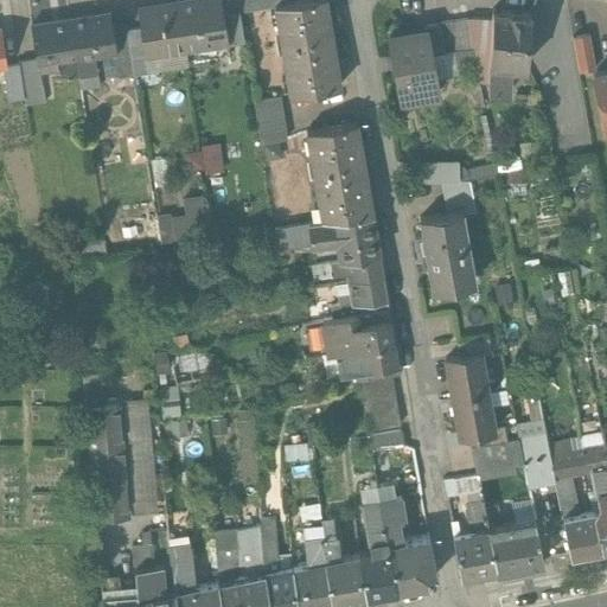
[(219,0),(183,0),(177,1),(185,49),(228,43),(223,14),(219,0)]
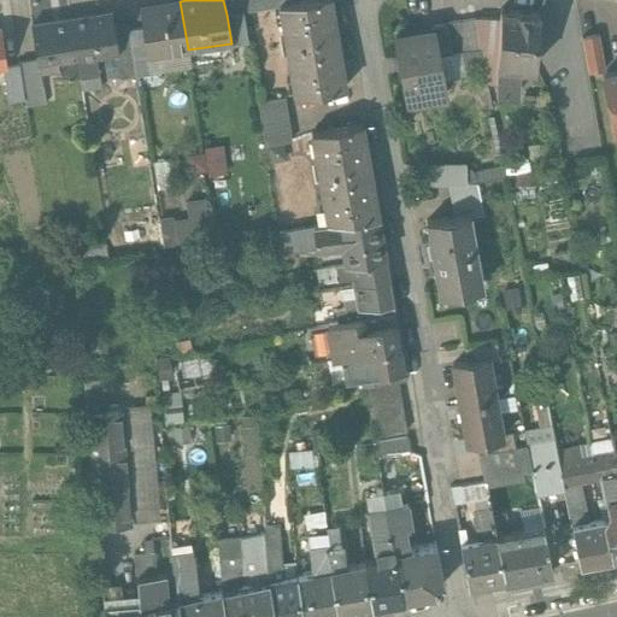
[(286,0),(241,0),(244,12),(244,15),(280,9),(280,6),(287,6),(286,0)]
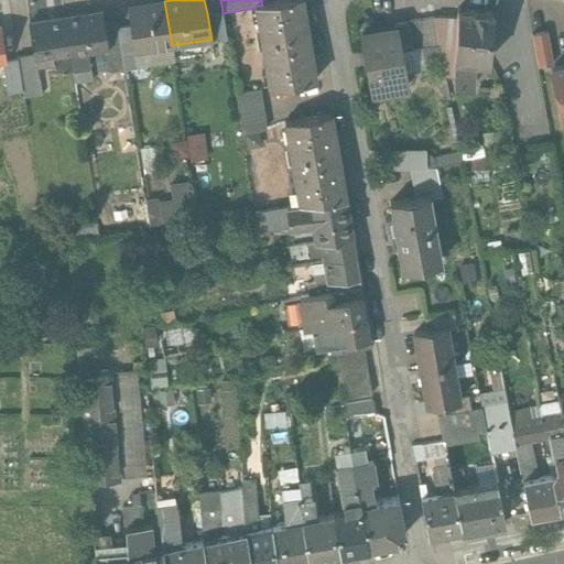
[(295,0),(262,6),(256,6),(256,8),(271,89),(315,83),(302,0),(295,0)]
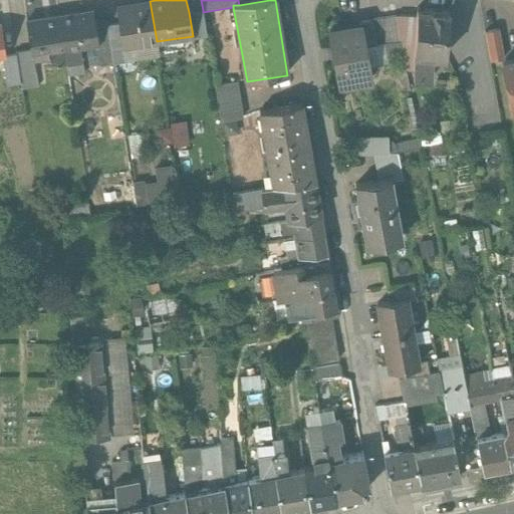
[(150,1),(115,7),(118,24),(121,47),(123,46),(157,41),(150,1)]
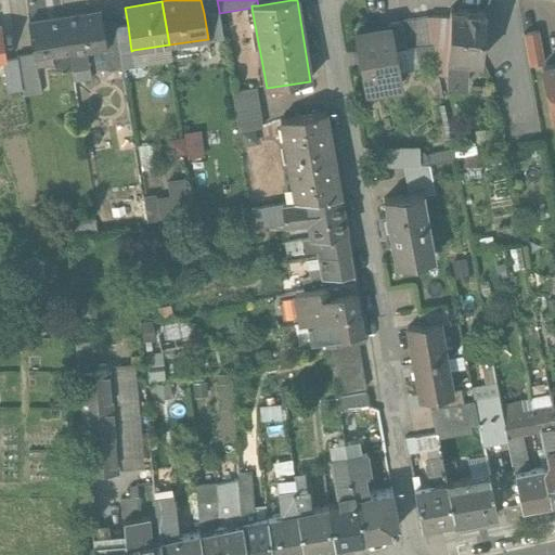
[(483,12),(451,9),(447,55),(446,84),(464,84),(465,64),(454,62),(455,56),(479,59),(483,12)]
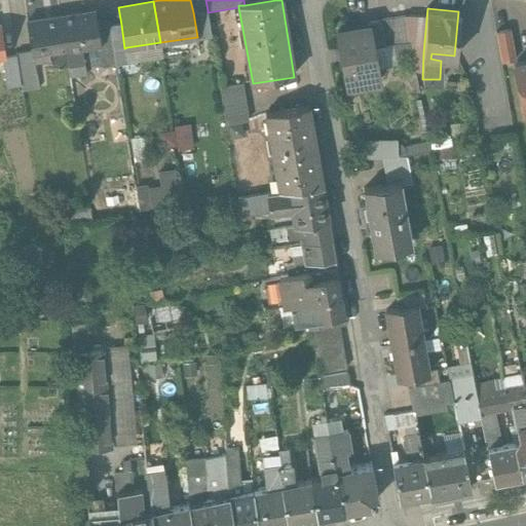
[(208,10),(193,12),(197,37),(197,39),(212,37),(208,12),(208,10)]
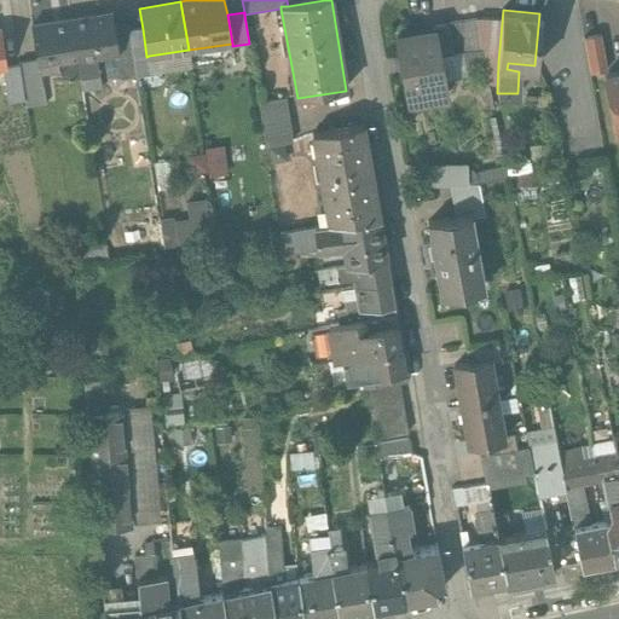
[(111,15),(70,21),(73,30),(77,59),(77,61),(117,55),(115,34),(111,15)]
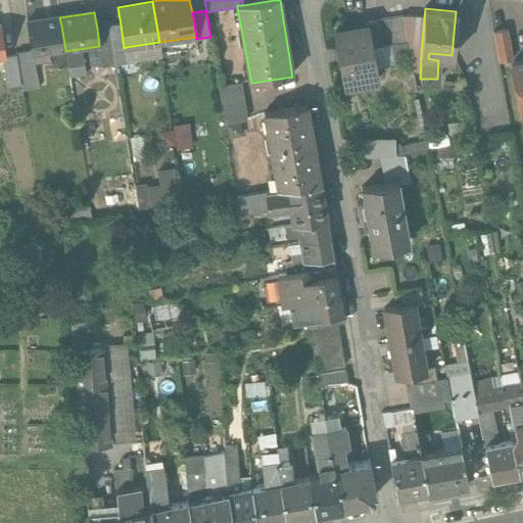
[(405,15),(379,20),(383,45),(408,41),(405,15)]
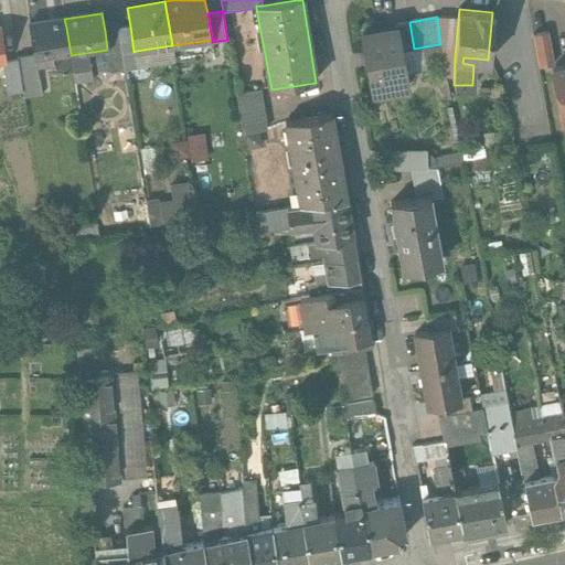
[(66,28),(49,31),(48,22),(29,25),(34,56),(35,67),(38,67),(54,64),(53,57),(71,54),(66,28)]
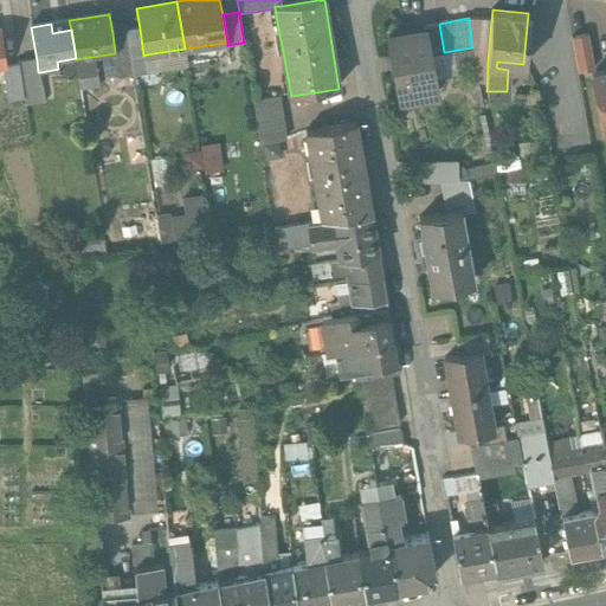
[(439,24),(423,27),(424,31),(425,31),(430,55),(444,52),(439,24)]
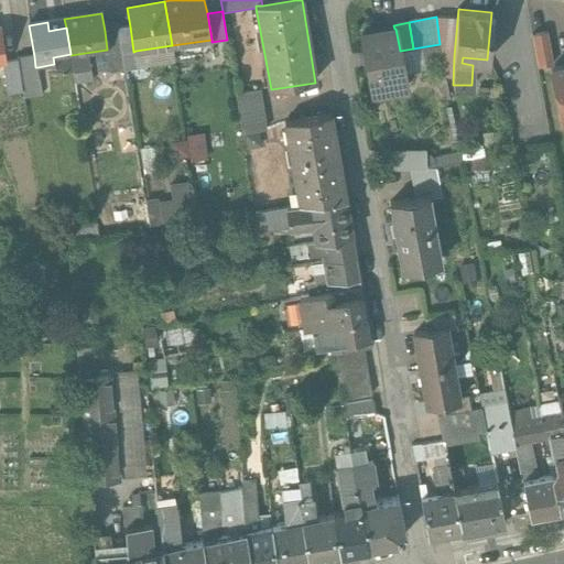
[(130,26),(117,29),(121,55),(123,69),(138,67),(136,51),(133,52),(130,26)]
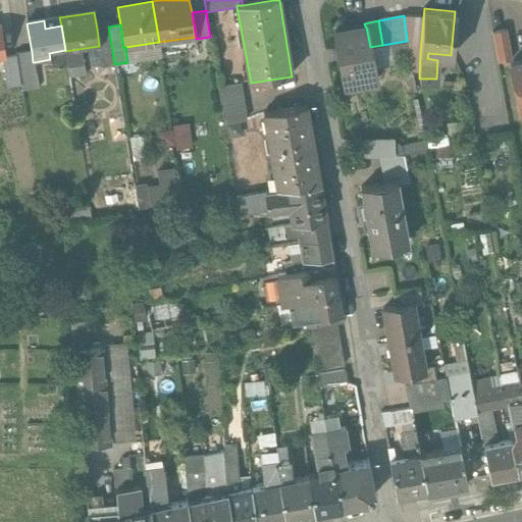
[(108,27),(97,29),(99,46),(100,53),(112,51),(108,27)]
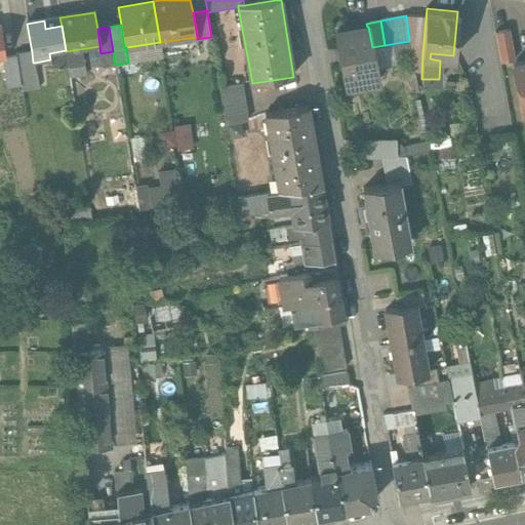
[(367,27),(336,33),(347,85),(378,79),(372,47),(368,27),(367,27)]
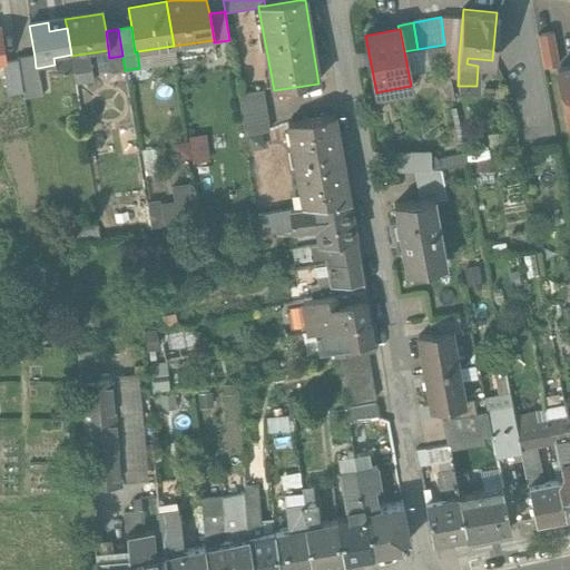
[(553,31),(538,35),(543,65),(558,62),(553,31)]
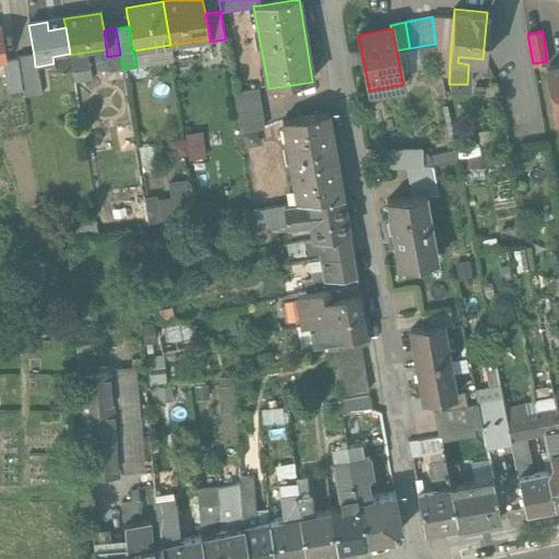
[(34,56),(18,58),(22,84),(39,81),(37,67),(35,67),(34,56)]
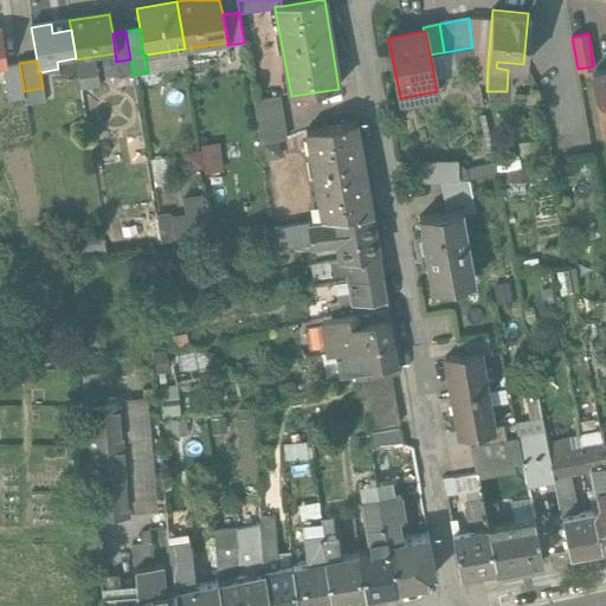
[(605,68),(592,71),(603,127),(605,126),(605,68)]
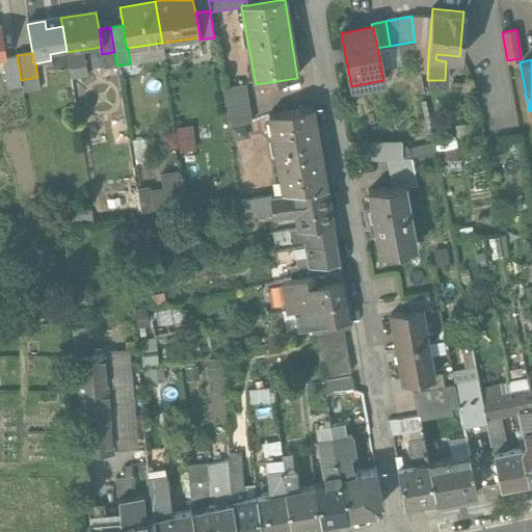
[(245,86),(222,90),(229,127),(251,123),(245,86)]
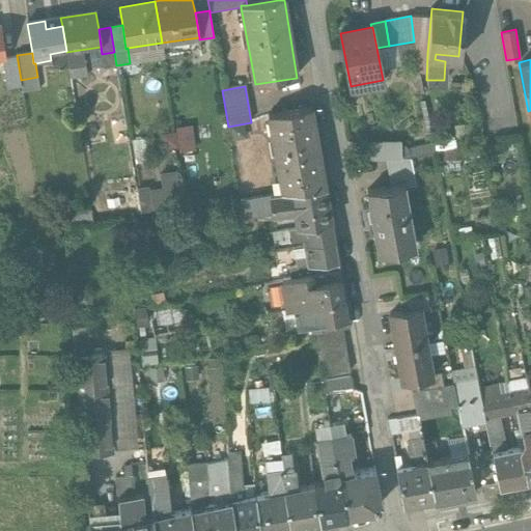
[(311,108),(269,116),(283,193),(326,188),(311,108)]
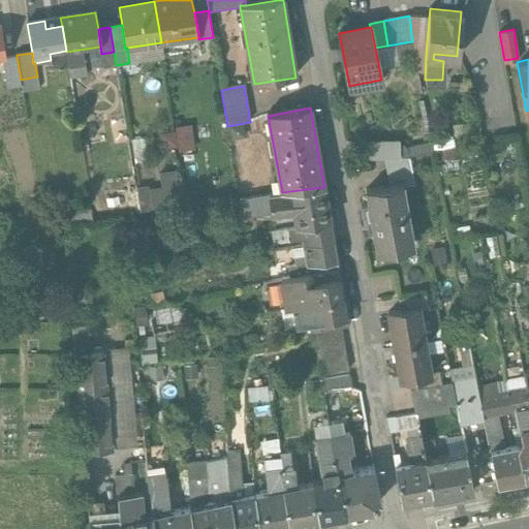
[(166,147),(196,144),(195,124),(164,126),(166,147)]
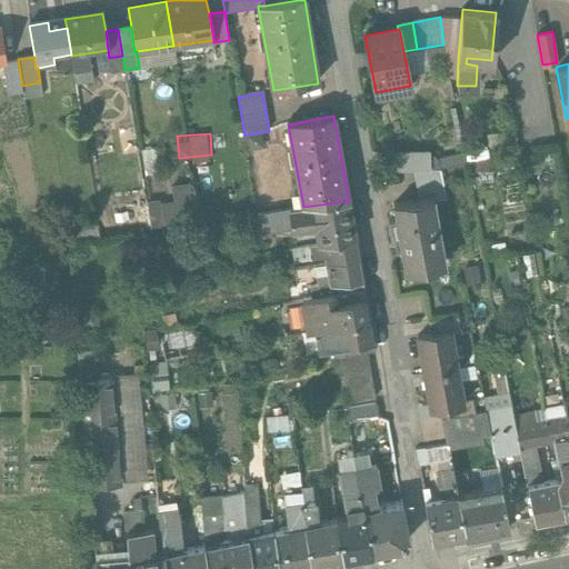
[(428,151),(388,153),(389,171),(413,170),(428,170),(428,151)]
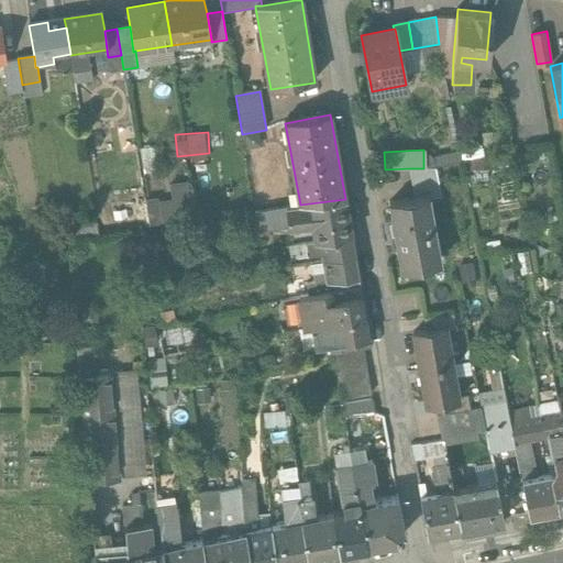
[(423,168),(409,168),(415,198),(429,196),(429,198),(441,196),(435,167),(423,168)]
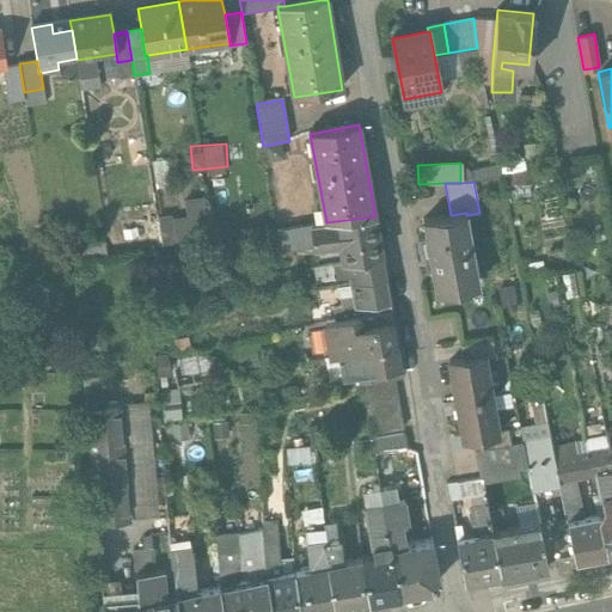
[(451,215),(423,220),(436,292),(457,288),(456,283),(478,280),(466,215),(466,213),(451,215)]
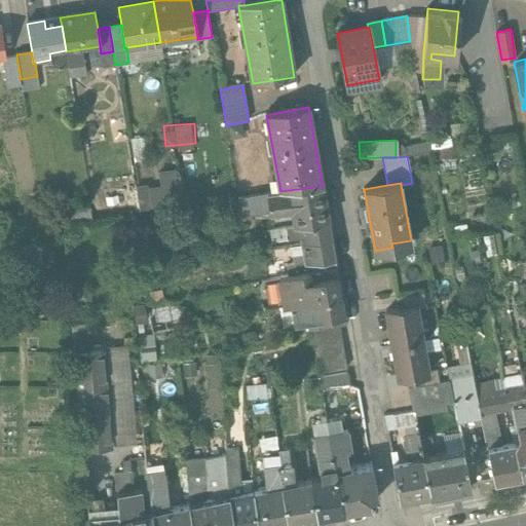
[(280,191),(265,192),(268,212),(268,214),(291,210),(294,226),(328,220),(323,186),(280,191)]
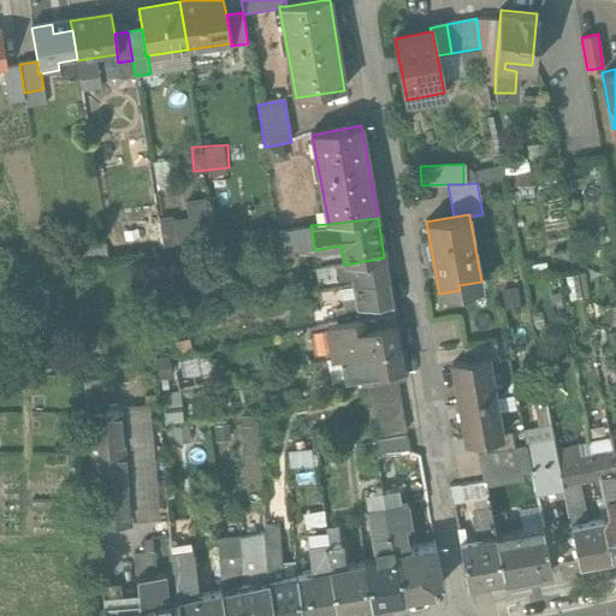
[(311,225),(282,231),(284,244),(278,246),(279,254),(314,248),(311,225)]
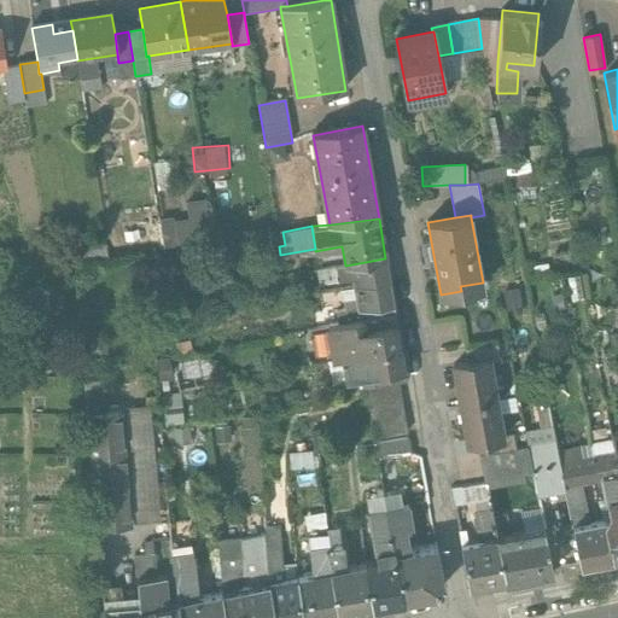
[(345,266),(334,268),(337,281),(337,284),(354,280),(355,287),(390,281),(385,258),(345,266)]
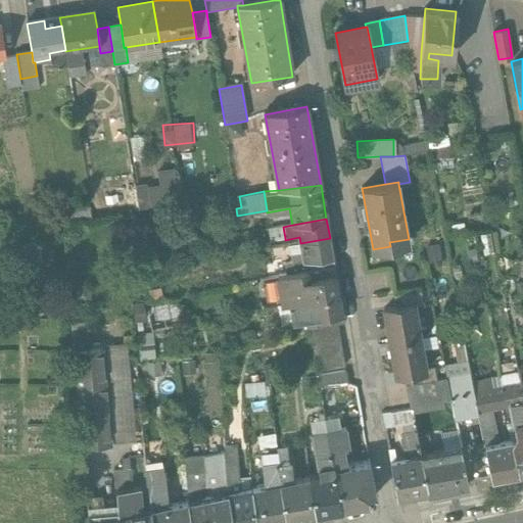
[(283,227),(268,230),(269,235),(265,236),(266,241),(285,238),(283,227)]
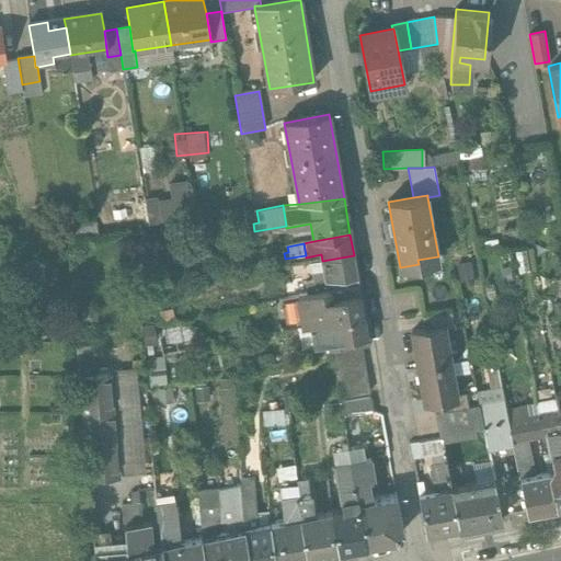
[(354,255),(322,261),(324,273),(312,274),(313,283),(325,281),(327,283),(357,277),(354,255)]
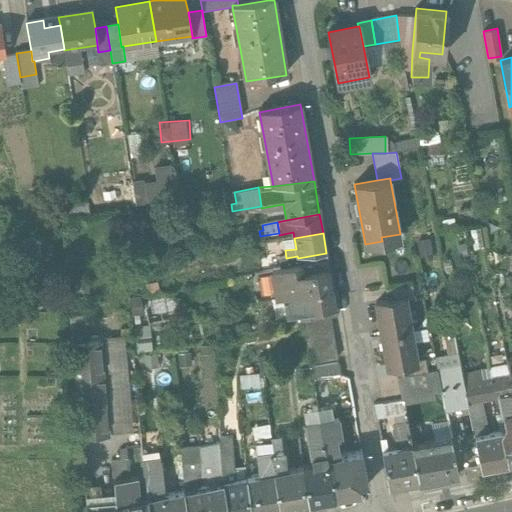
[(328,262),(273,272),(278,300),(284,299),(333,290),(328,262)]
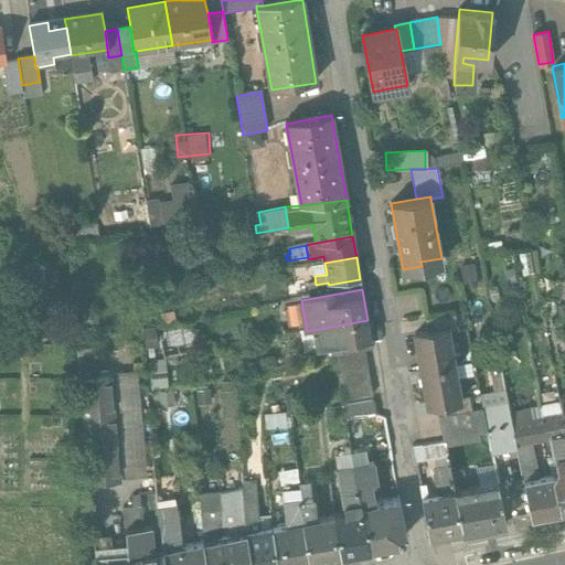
[(455,313),(426,318),(428,332),(447,329),(448,331),(458,329),(455,313)]
